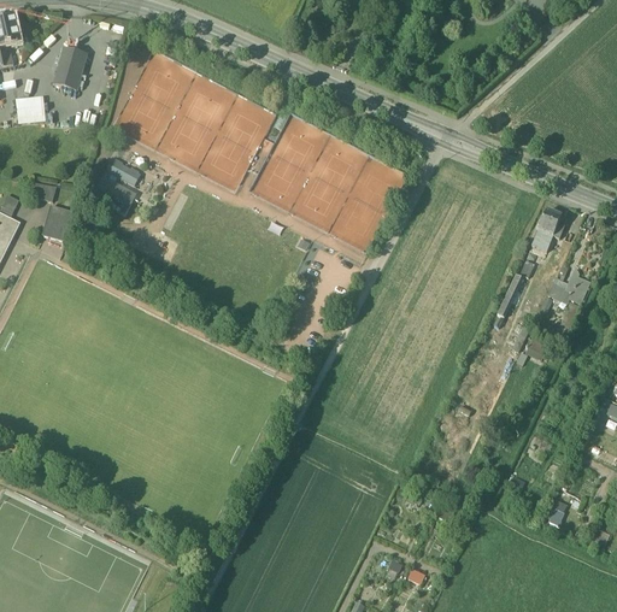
[(15,16),(0,18),(0,47),(5,47),(21,43),(15,16)]
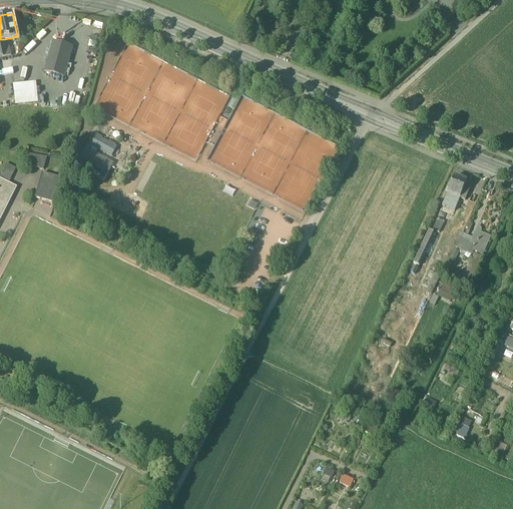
[(71,44),(54,39),(45,70),(62,75),(71,44)]
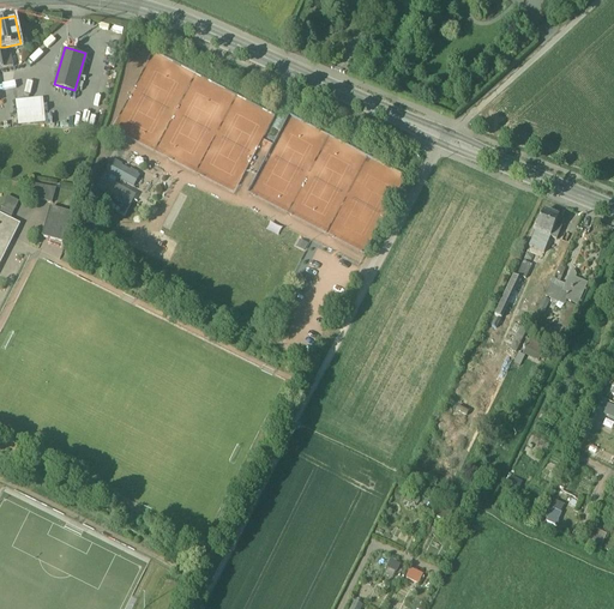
[(6,53),(0,54),(2,66),(13,64),(11,52),(6,53)]
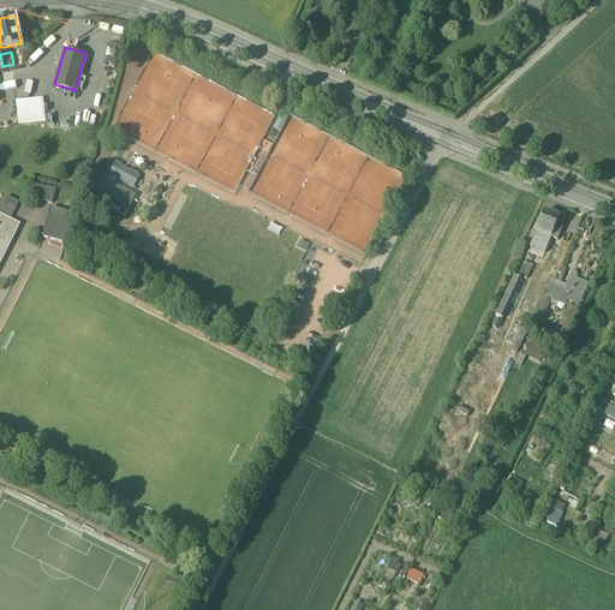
[(39,97),(16,100),(18,115),(41,113),(39,97)]
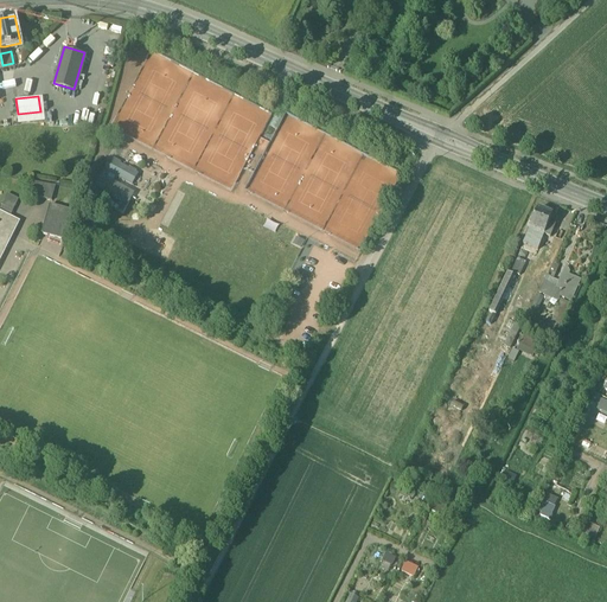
[(120,160),(114,158),(113,159),(110,158),(104,166),(110,170),(132,181),(138,172),(134,171),(135,170),(129,166),(128,167),(119,162),(120,160)]
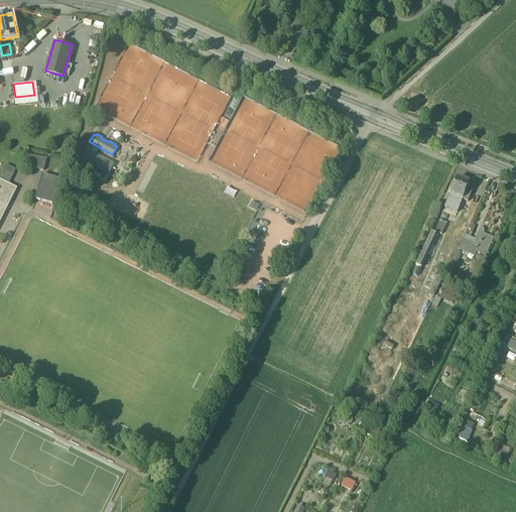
[(87,151),(85,150),(82,155),(105,168),(108,163),(87,151)]
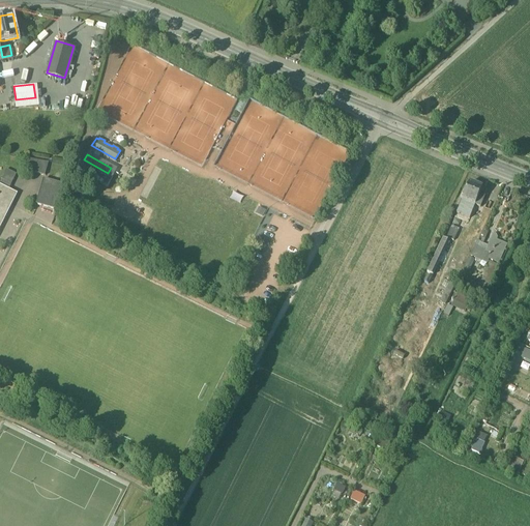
[(48,159),(38,157),(35,169),(45,172),(48,159)]
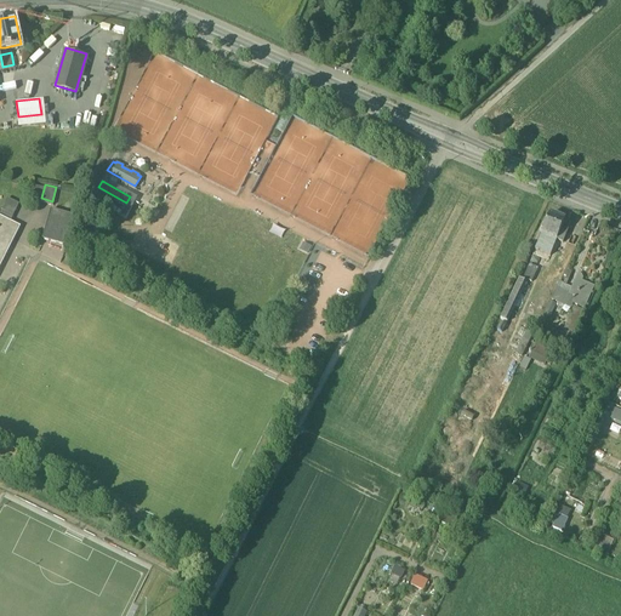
[(18,201),(6,195),(1,205),(13,211),(18,201)]
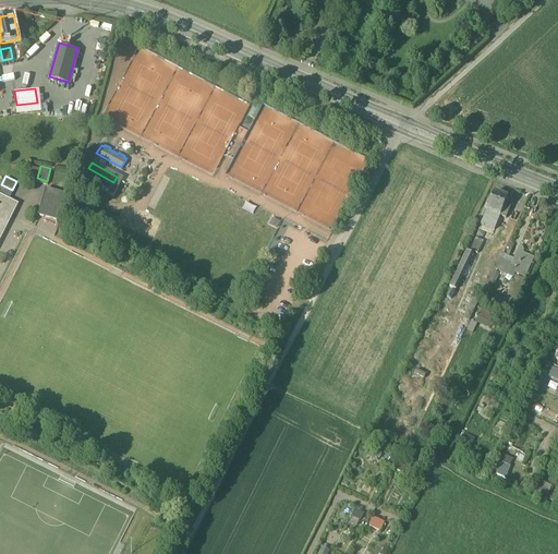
[(114,180),(108,192),(113,194),(119,183),(114,180)]
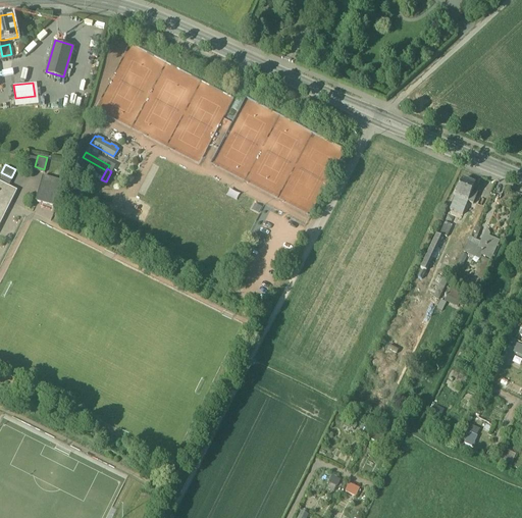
[(103,174),(94,169),(92,173),(101,179),(103,174)]
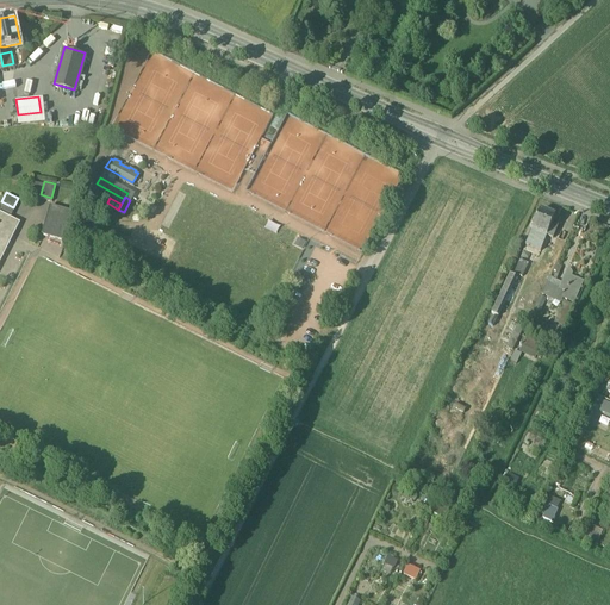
[(13,207),(1,201),(0,204),(0,209),(10,213),(13,207)]
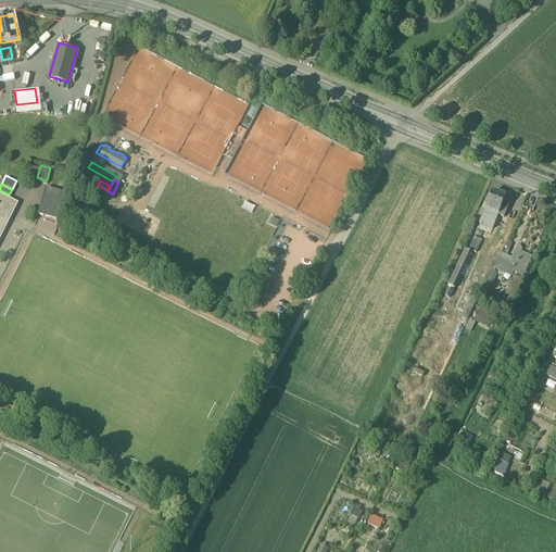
[(65,190),(46,185),(38,211),(58,216),(65,190)]
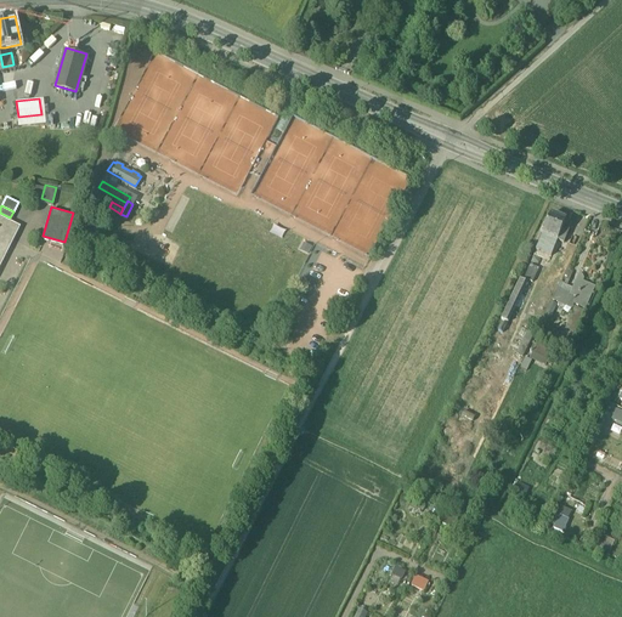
[(550,213),(536,247),(550,253),(557,238),(564,241),(571,222),(565,220),(566,219),(550,213)]
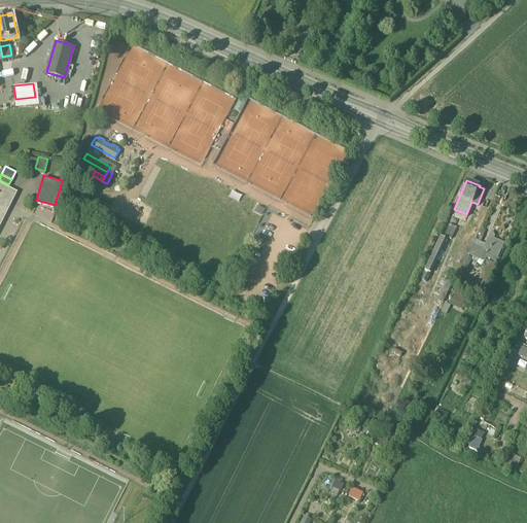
[(449,221),(443,233),(450,237),(456,225),(449,221)]
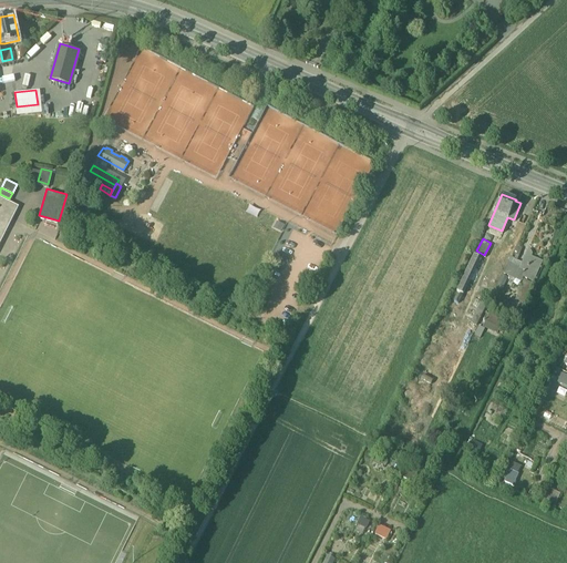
[(531,247),(528,246),(519,265),(508,260),(504,270),(514,275),(515,274),(522,277),(523,274),(534,278),(543,258),(532,254),(533,251),(531,247)]
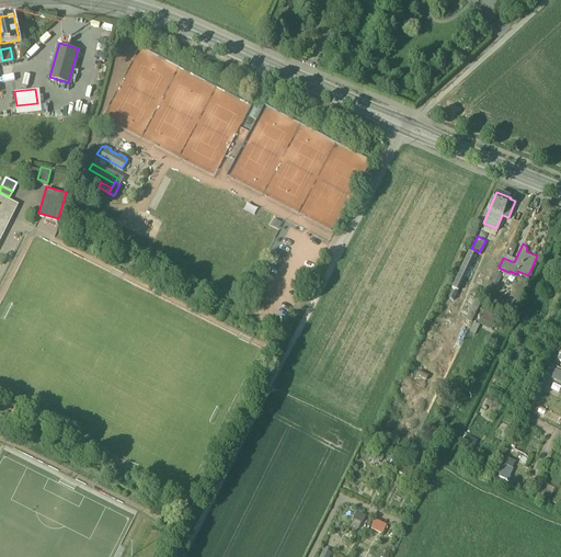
[(469,249),(451,285),(458,287),(474,252),(469,249)]
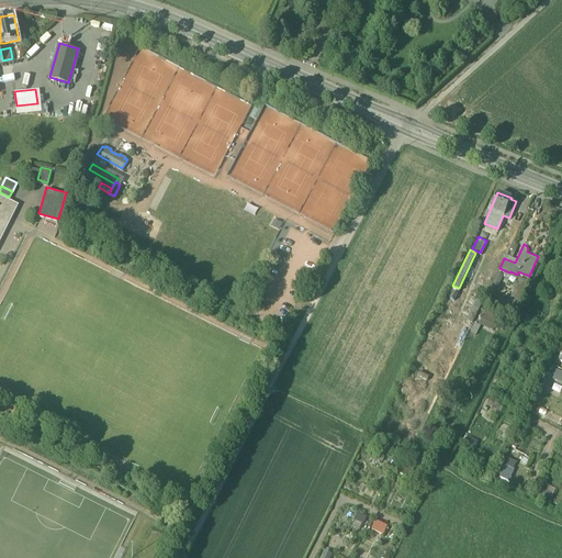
[(519,275),(512,294),(519,298),(528,279),(519,275)]
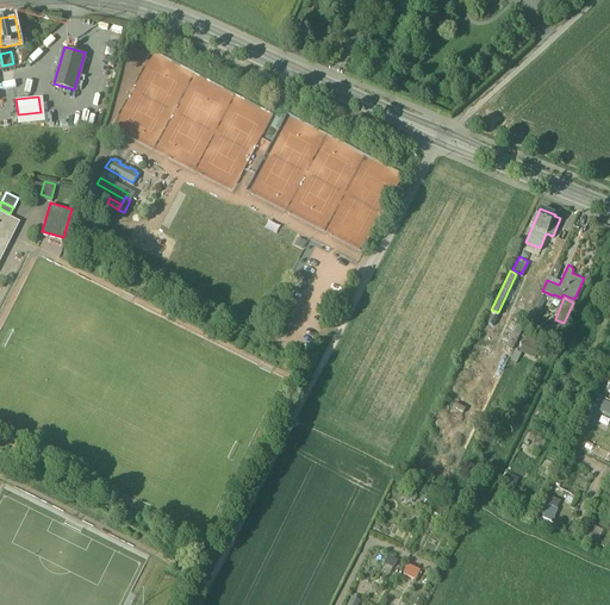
[(414,490),(404,486),(400,494),(410,498),(414,490)]
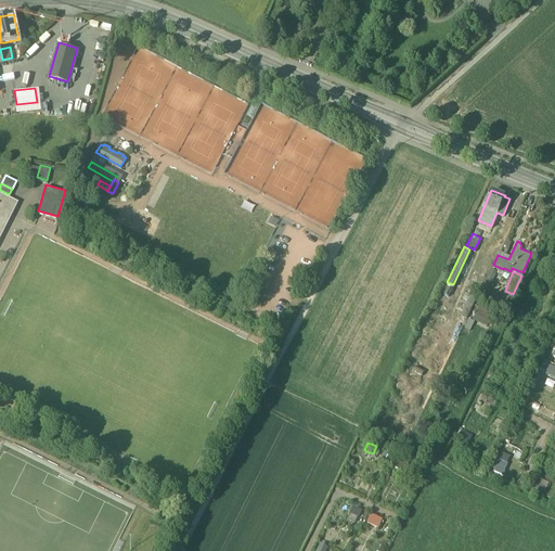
[(408,460),(398,456),(394,465),(403,470),(408,460)]
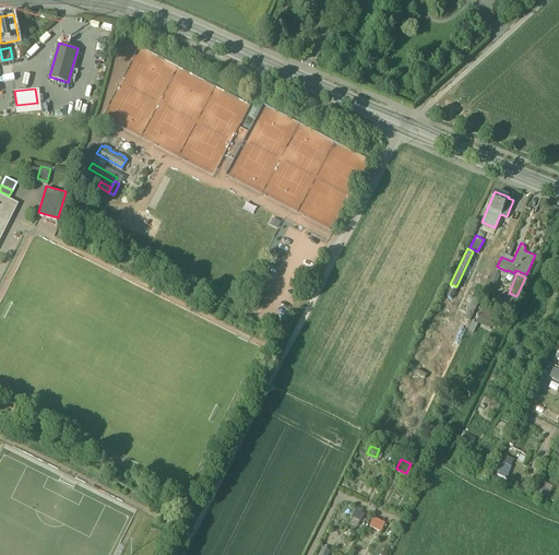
[(510,465),(502,461),(498,472),(506,475),(510,465)]
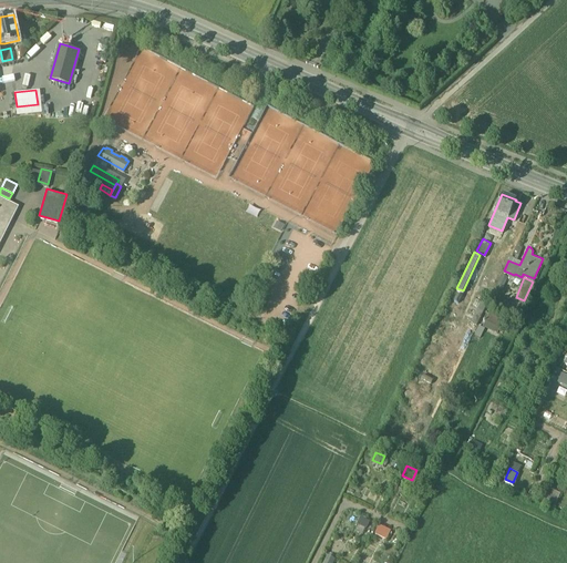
[(559,492),(548,487),(544,495),(555,501),(559,492)]
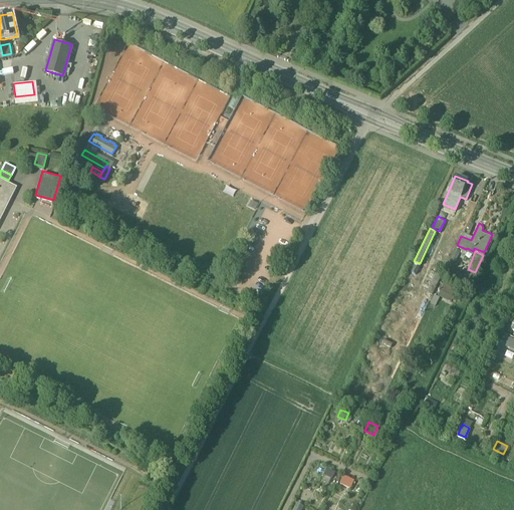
[(334,470),(326,466),(323,473),(331,477),(334,470)]
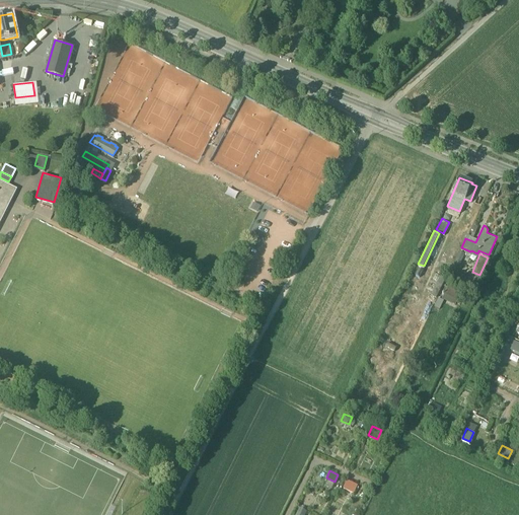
[(357,483),(347,479),(343,487),(354,492),(357,483)]
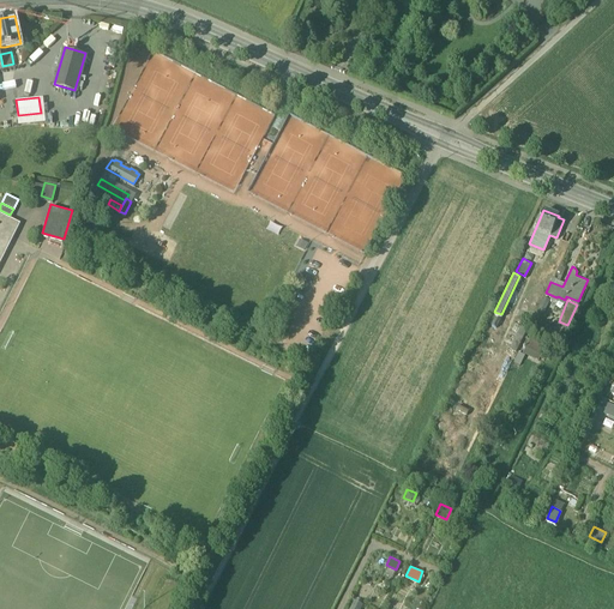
[(359,608),(362,602),(354,598),(348,608),(359,608)]
